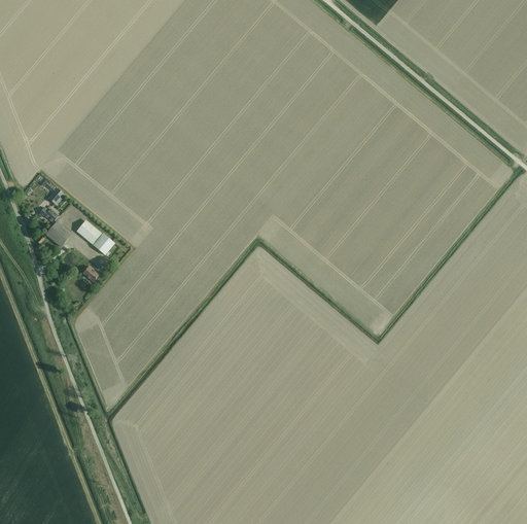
[(63,191),(60,188),(58,186),(57,187),(55,185),(54,186),(46,180),(47,179),(43,176),(40,179),(55,190),(49,197),(55,202),(63,191)]
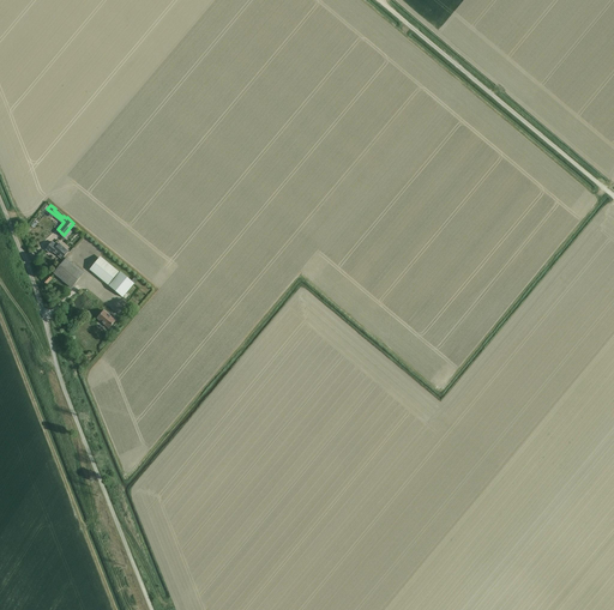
[(50,247),(61,255),(68,248),(62,243),(60,246),(52,239),(46,246),(49,248),(50,247)]
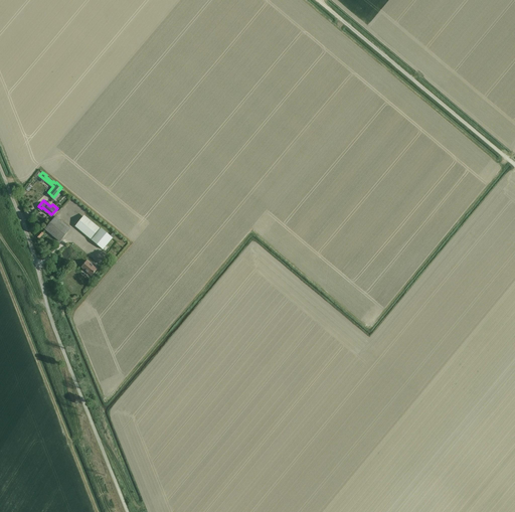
[(69,227),(55,215),(45,227),(59,239),(69,227)]
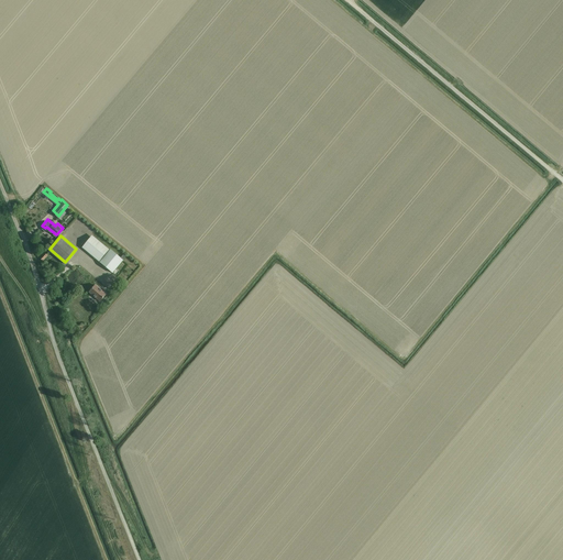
[(85,243),(101,257),(108,250),(91,235),(85,243)]
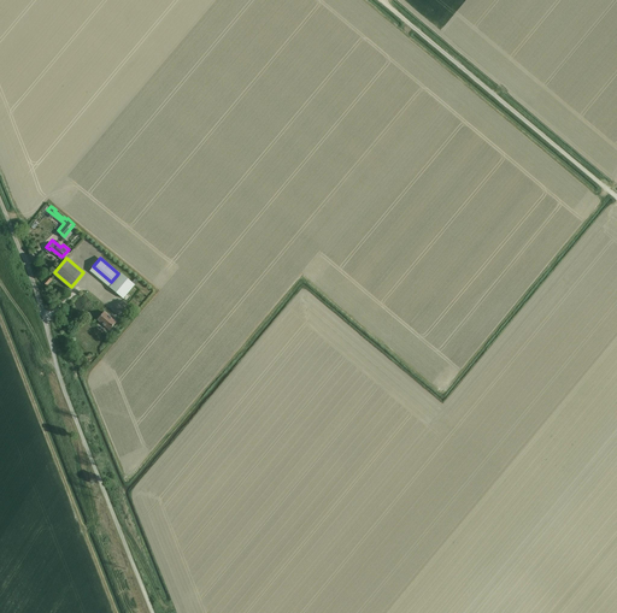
[(110,284),(123,296),(135,283),(121,271),(110,284)]
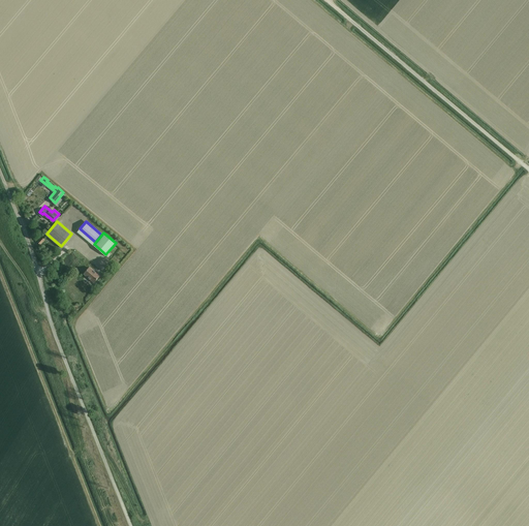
[(94,281),(99,274),(89,266),(84,272),(94,281)]
